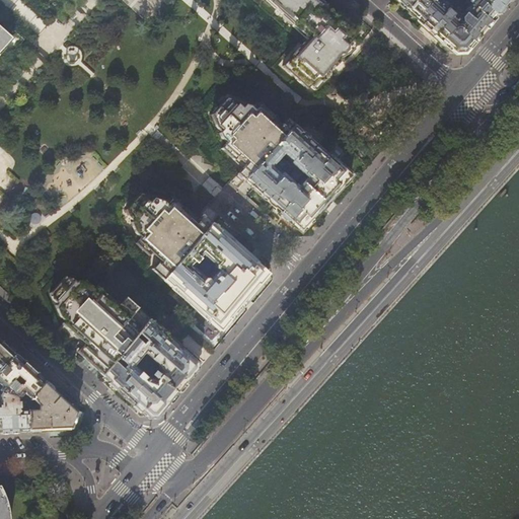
[(270,0),(269,2),(274,7),(276,5),(278,7),(277,9),(283,15),(282,15),(308,40),(283,67),(308,89),(311,86),(316,91),(334,71),(331,69),(341,59),(343,61),(360,42),(354,36),(358,32),(354,28),(343,18),(342,19),(338,15),(336,17),(322,6),(324,3),(320,0),(270,0)]
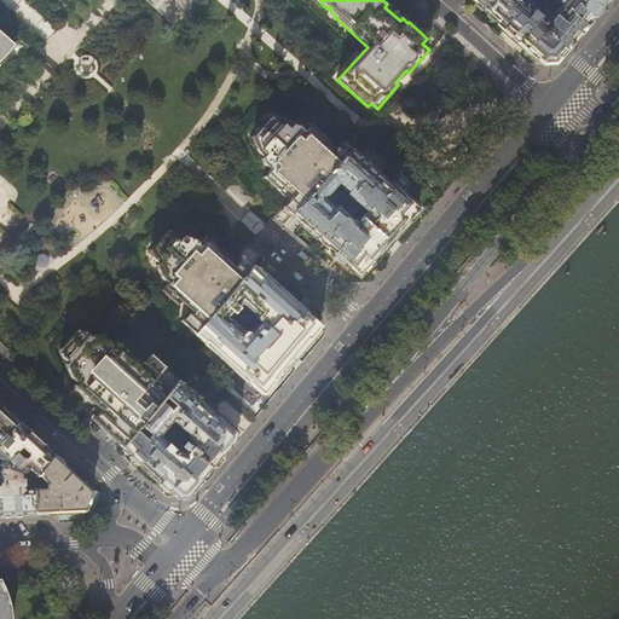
[(473,0),(509,34),(542,64),(554,63),(571,44),(591,18),(570,0),(473,0)]
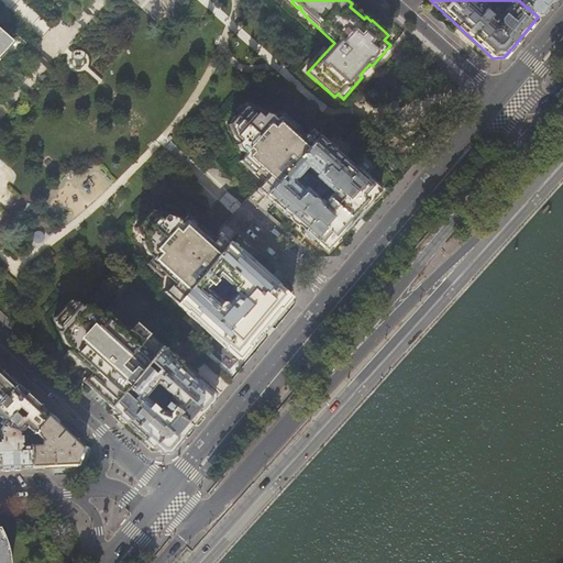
[(518,0),(538,17),(549,3),(551,0),(518,0)]
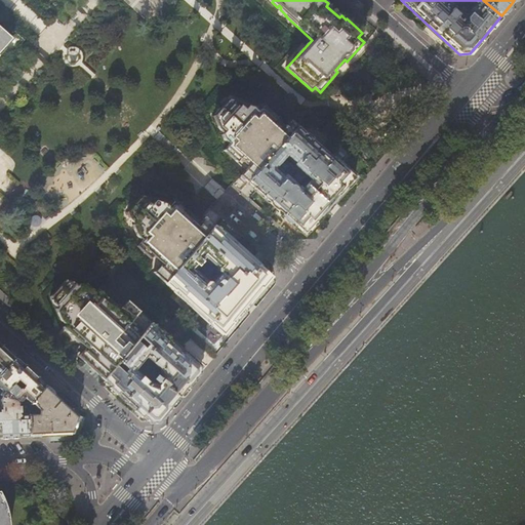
[(0,48),(2,46),(5,49),(12,41),(9,39),(10,38),(2,30),(2,29),(0,27),(0,48)]
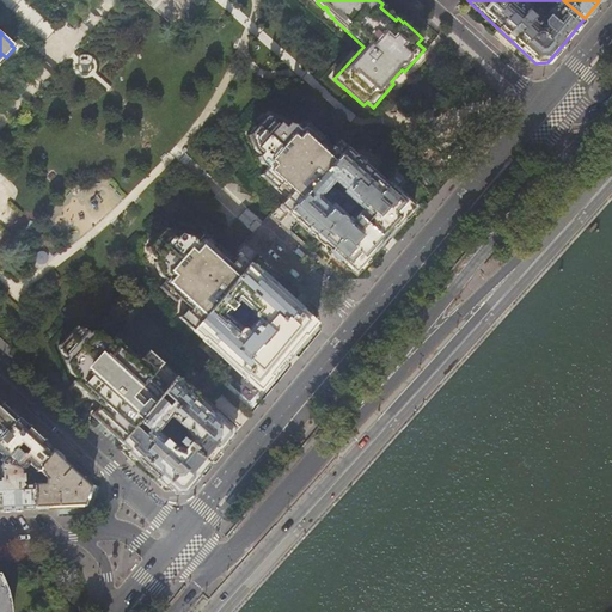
[(289,213),(348,148),(340,141),(334,147),(308,124),(303,132),(295,126),(289,123),(287,126),(282,121),(267,117),(249,136),(256,151),(261,155),(258,158),(262,163),(268,169),(262,176),(288,199),(281,206),(285,208),(289,213)]
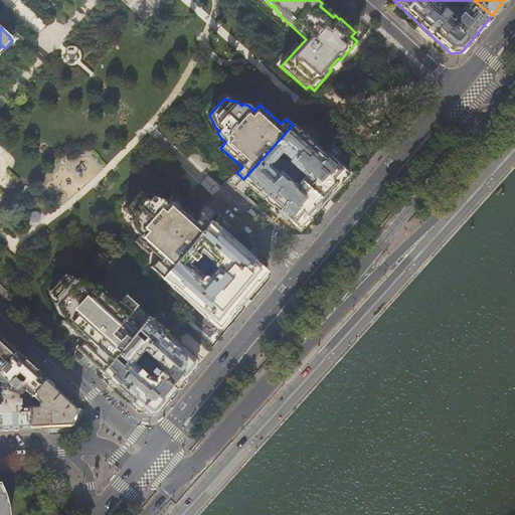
[(320,206),(348,175),(293,124),(293,125),(243,179),(277,207),(300,228),(320,206)]
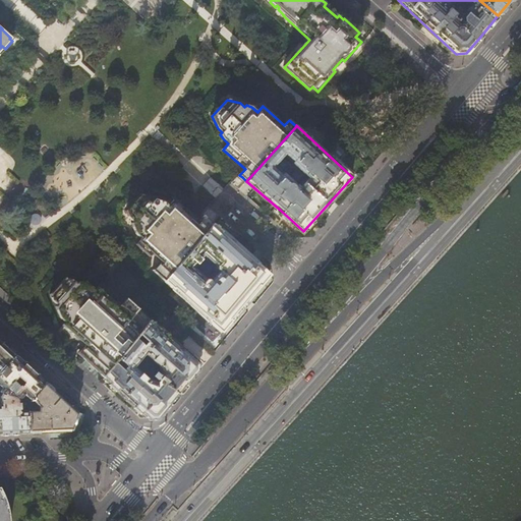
[(165,281),(213,224),(206,217),(203,215),(195,224),(186,216),(188,213),(175,200),(170,207),(165,201),(154,198),(152,200),(148,196),(141,194),(126,212),(128,217),(133,222),(131,224),(135,234),(141,239),(136,245),(150,256),(152,254),(161,262),(153,270),(165,281)]
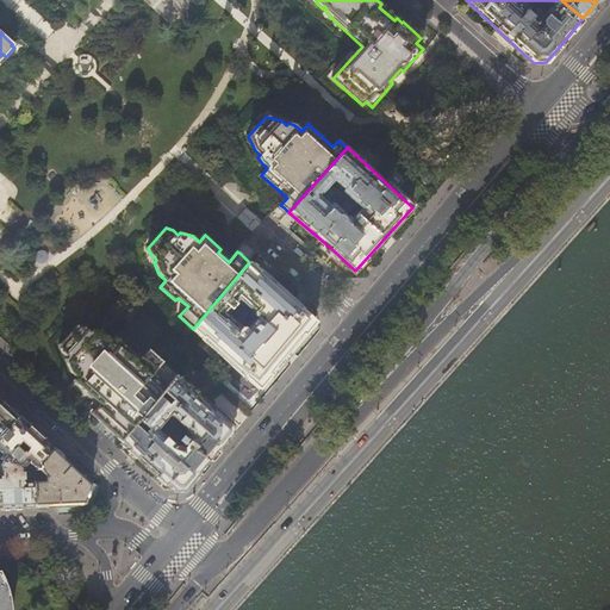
[(41,265),(47,255),(38,249),(32,259),(41,265)]
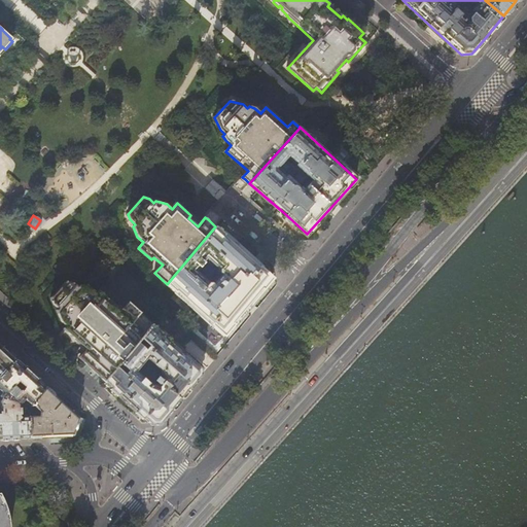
[(253,303),(252,303),(273,278),(244,252),(215,226),(167,284),(224,336),(246,310),(247,310),(250,306),(253,303)]
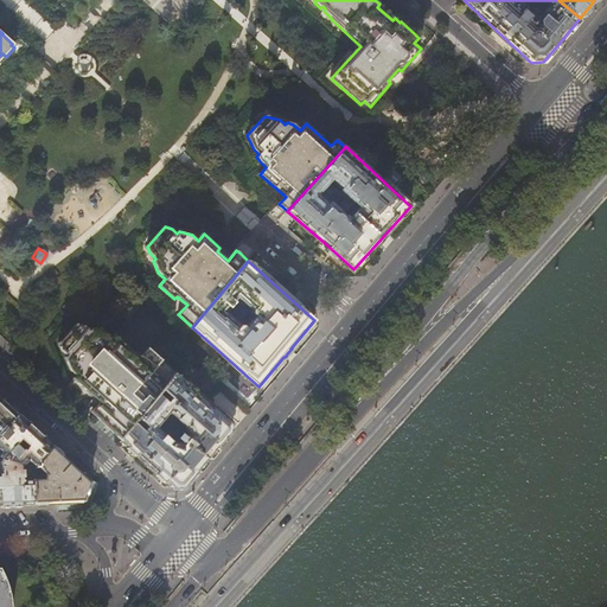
[(114,434),(119,440),(134,423),(138,419),(176,374),(151,350),(145,357),(117,332),(112,338),(106,332),(93,328),(91,330),(87,326),(78,323),(61,343),(63,350),(69,355),(66,358),(71,370),(77,376),(74,379),(77,382),(90,395),(94,391),(104,402),(98,408),(97,407),(91,414),(114,434)]
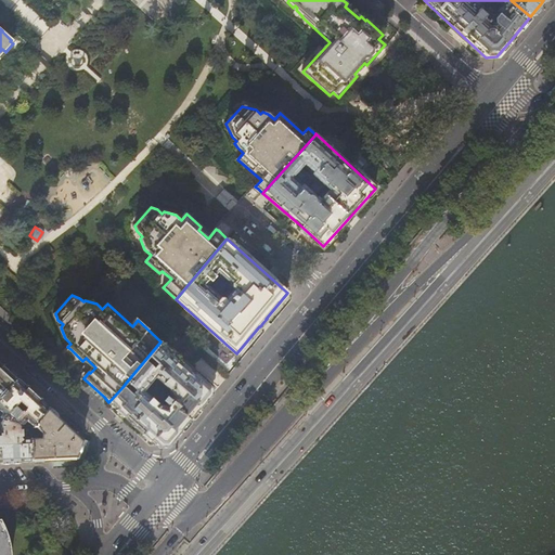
[(126,383),(134,390),(131,395),(123,387),(108,402),(120,413),(146,436),(156,444),(170,443),(183,428),(207,401),(211,395),(211,386),(160,341),(126,383)]
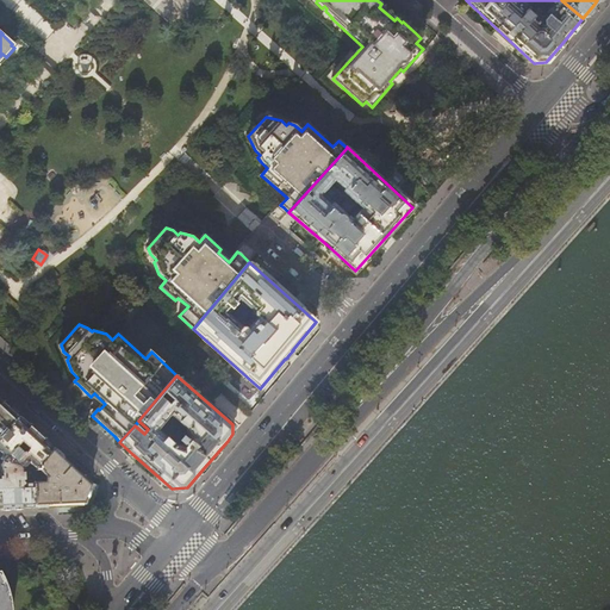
[(5,404),(0,399),(0,435),(18,416),(5,404)]
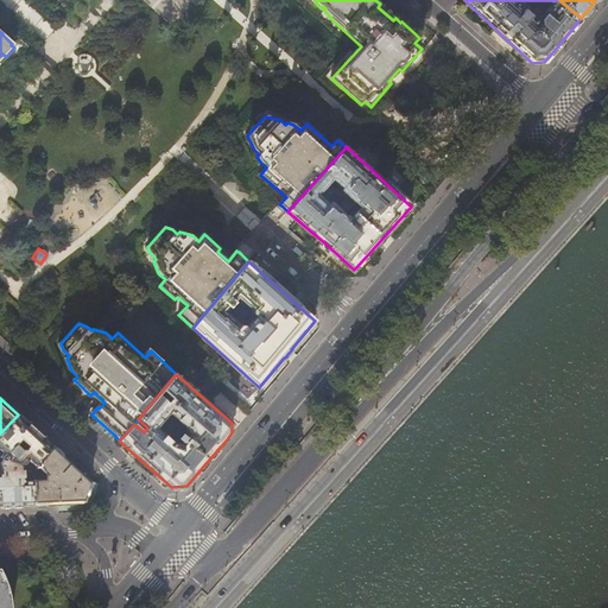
[(36,430),(18,415),(0,434),(0,451),(2,454),(0,456),(0,457),(2,458),(23,467),(27,461),(35,467),(54,447),(36,430)]
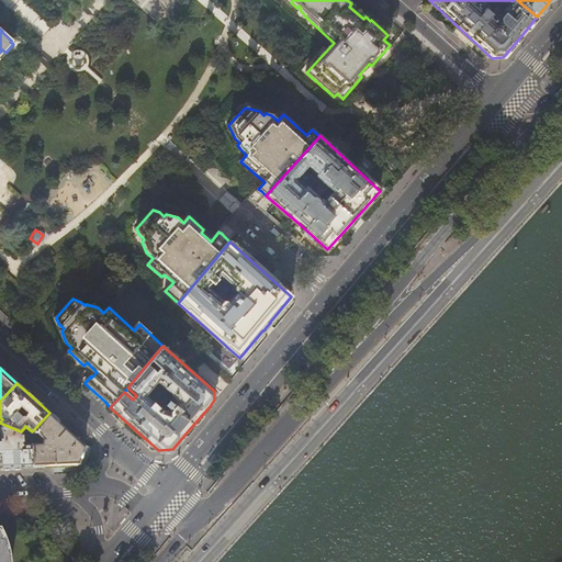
[(67,430),(49,413),(32,431),(34,433),(43,439),(42,441),(41,442),(30,444),(32,467),(53,465),(75,464),(82,444),(67,430)]
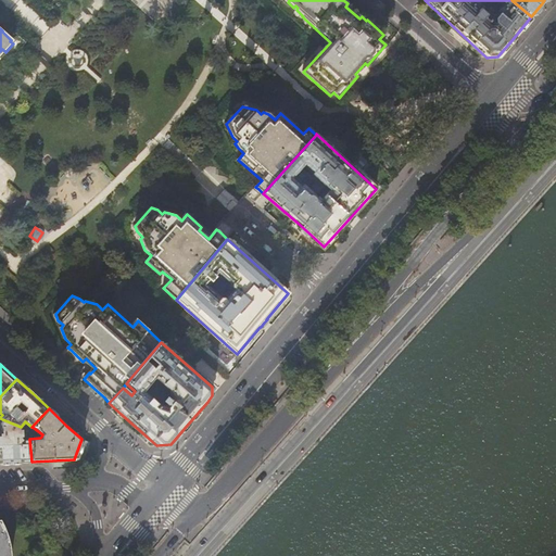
[(21,431),(21,427),(2,419),(0,421),(0,463),(8,463),(32,462),(29,439),(23,440),(22,439),(21,438),(21,436),(24,436),(24,431),(21,431)]
